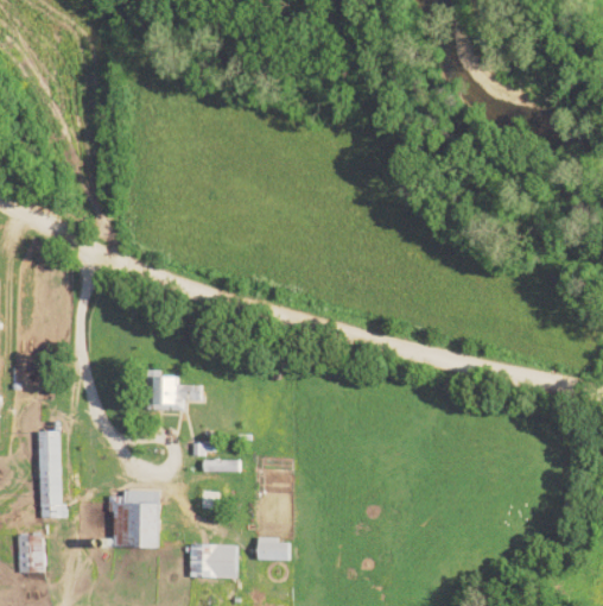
[(157,409),(183,410),(184,376),(158,374),(157,409)]
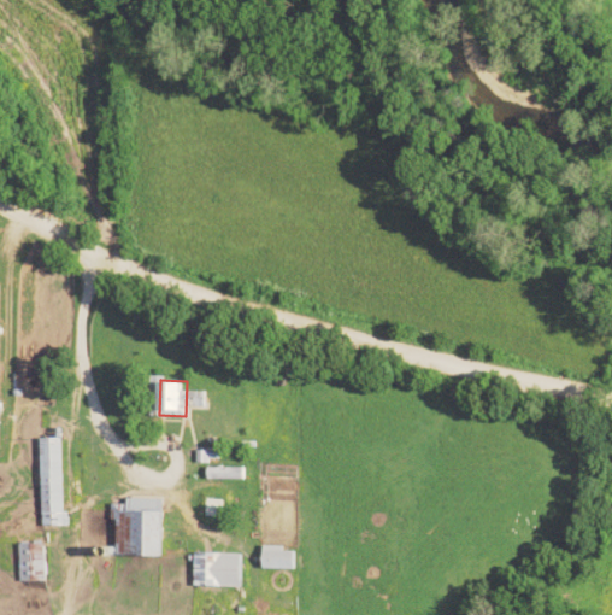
[(62,511),(60,437),(39,437),(41,523),(53,523),(53,511),(62,511)]
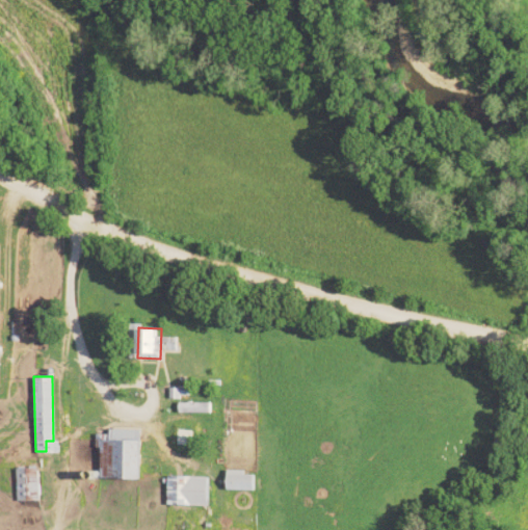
[(169,397),(180,397),(180,387),(169,387),(169,397)]
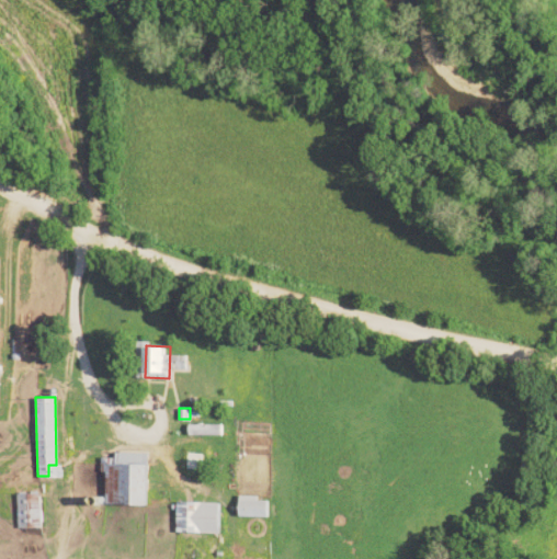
[(16,527),(40,527),(40,492),(16,492),(16,527)]
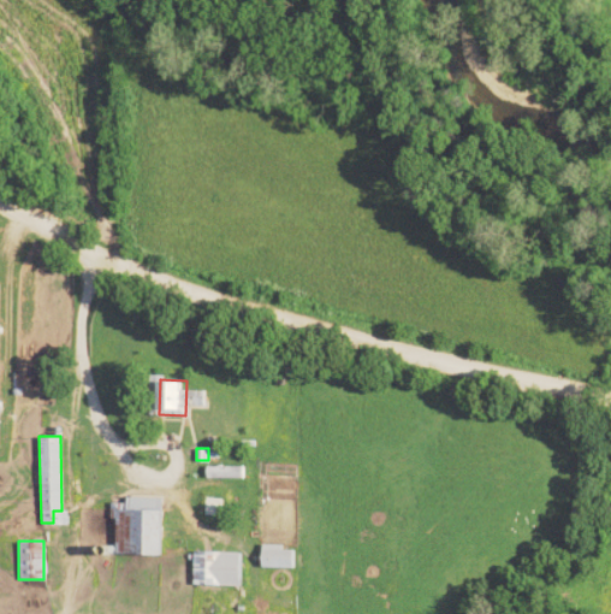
[(295,567),(296,549),(284,549),(284,544),(264,543),(262,566),(295,567)]
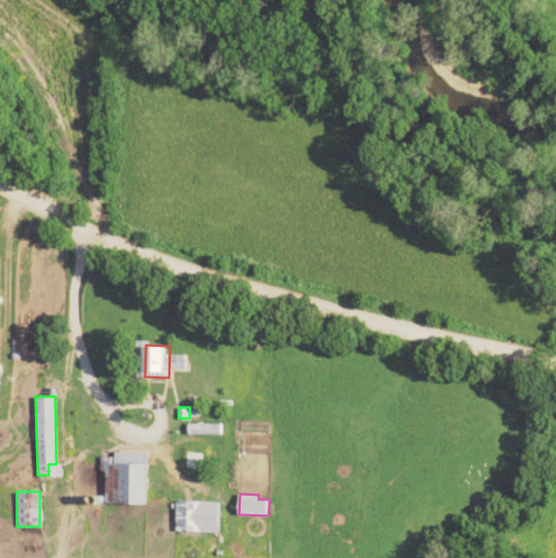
[(220,502),(176,501),(175,531),(219,532),(220,502)]
